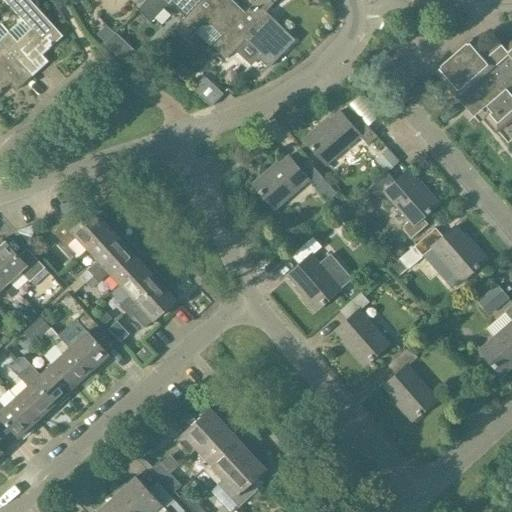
[(62,36),(29,0),(3,0),(22,20),(8,32),(1,23),(0,24),(0,41),(32,76),(48,61),(42,54),(62,36)]
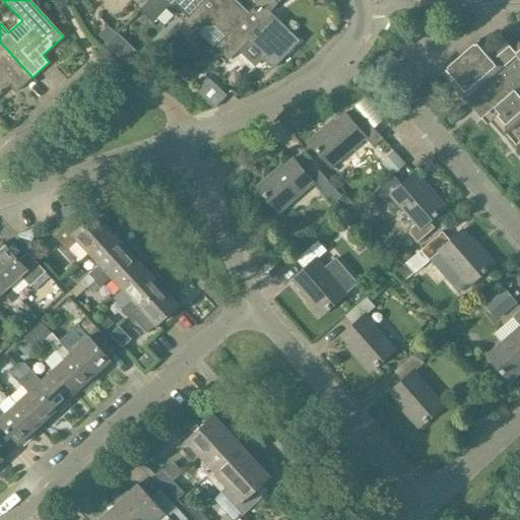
[(168,6),(177,6),(189,16),(204,0),(148,0),(140,9),(153,21),(168,6)]
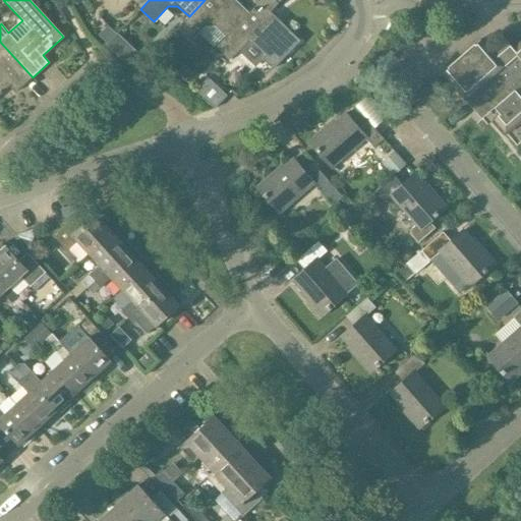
[(206,26),(216,25),(227,37),(249,12),(236,0),(205,0),(189,16),(178,29),(191,42),(206,26)]
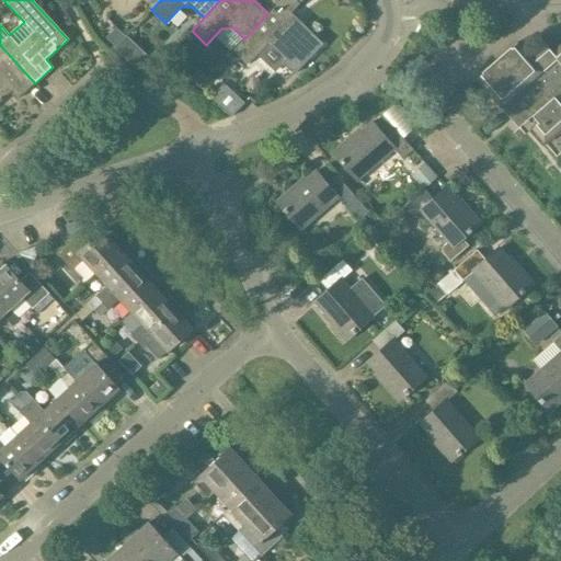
[(244,39),(235,49),(249,63),(256,54),(275,71),(283,64),(294,73),(294,75),(305,64),(323,43),(312,33),(292,12),(300,3),(296,0),(279,0),(268,13),(244,39)]
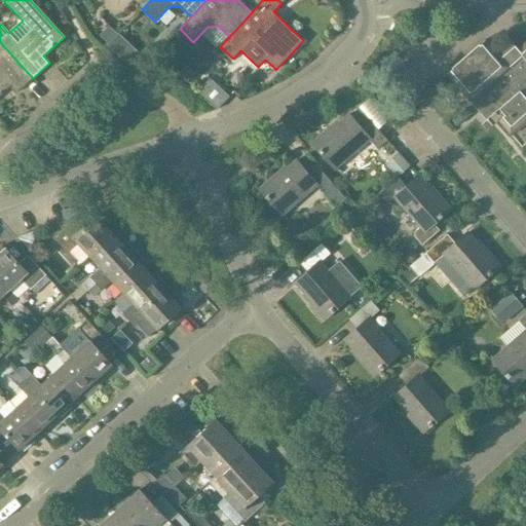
[(525,39),(517,47),(511,41),(497,51),(485,39),(445,74),(480,114),(494,103),(503,115),(494,123),(506,137),(525,120),(525,39)]
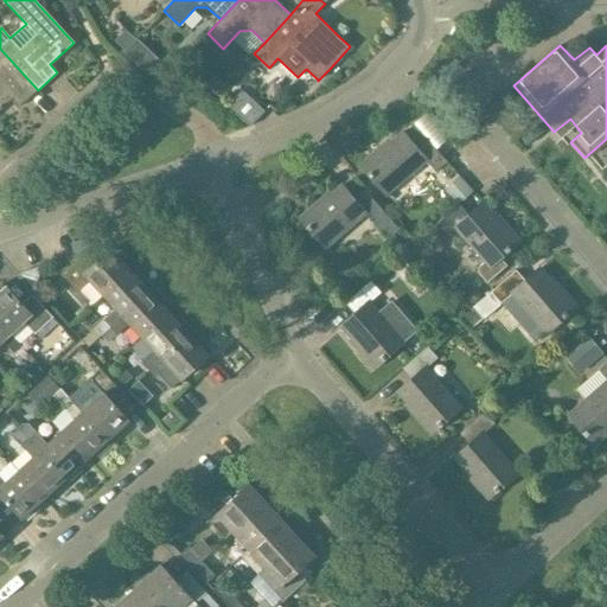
[(38,90),(0,49),(0,108),(11,100),(18,108),(38,90)]
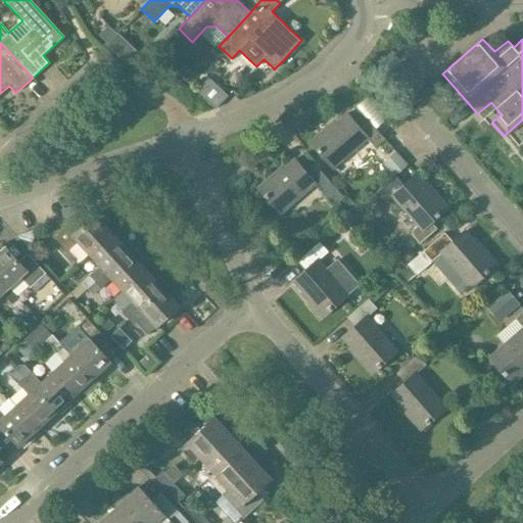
[(129,65),(136,73),(143,64),(136,57),(129,65)]
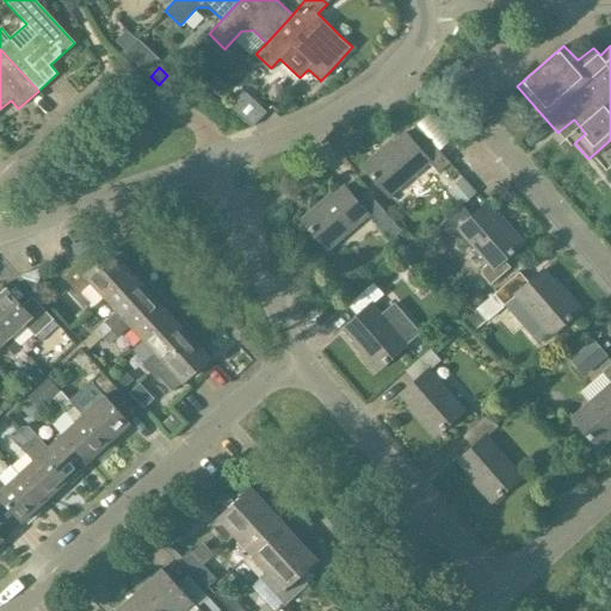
[(208,85),(216,93),(226,84),(216,75),(208,85)]
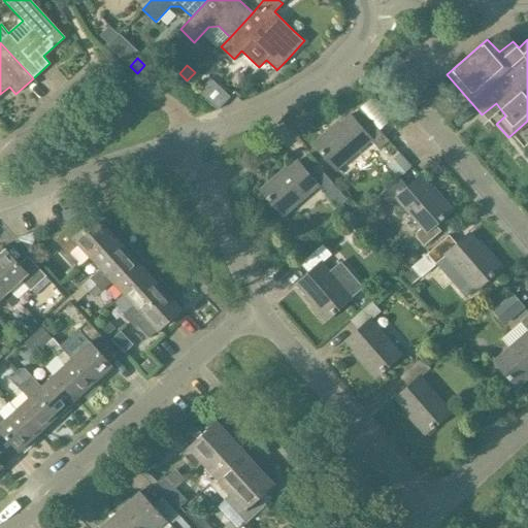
[(197,91),(217,109),(230,96),(210,77),(197,91)]
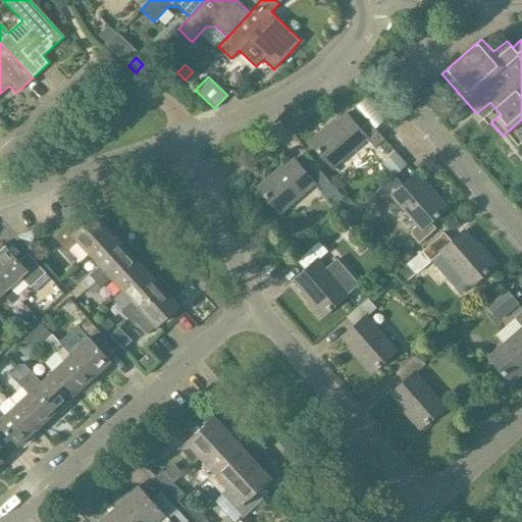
[(369,94),(355,106),(366,118),(365,118),(379,135),(380,136),(381,136),(395,123),(394,122),(369,94)]
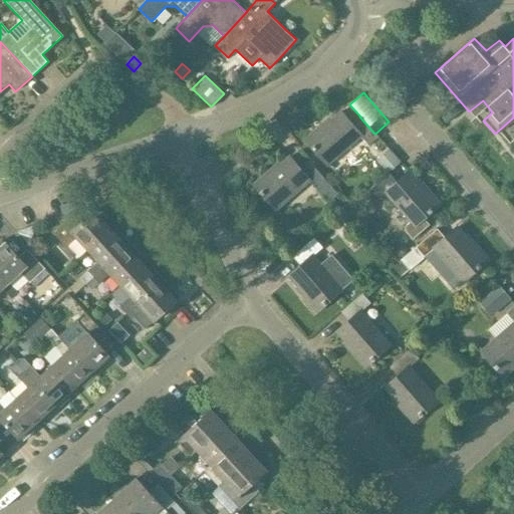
[(306,142),(326,165),(360,136),(368,146),(377,138),(374,134),(359,116),(350,124),(340,112),(306,142)]
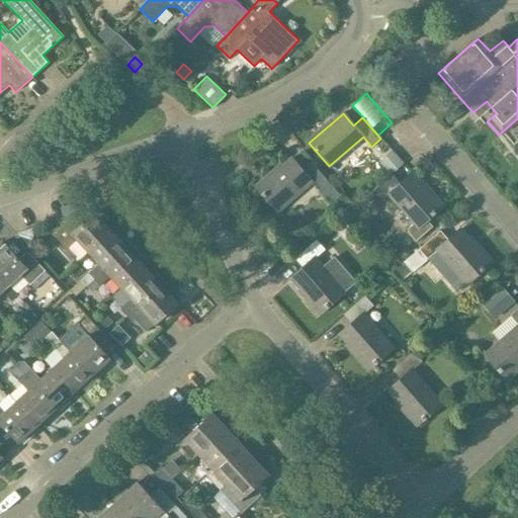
[(290,159),(257,187),(277,211),(311,183),(312,182),(331,204),(340,196),(329,184),(311,163),(301,171),(290,159)]
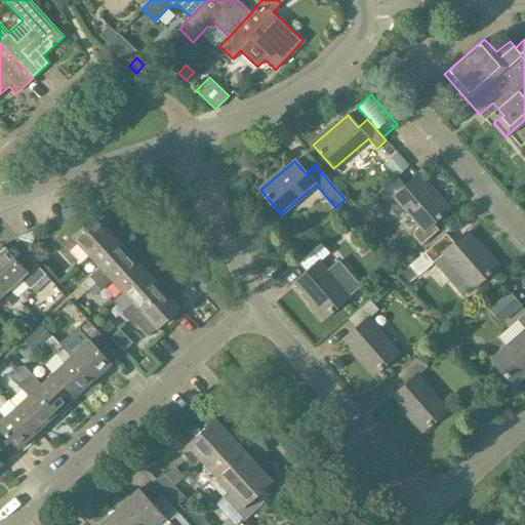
[(420,245),(438,230),(432,223),(446,209),(417,175),(404,187),(396,176),(374,196),(382,206),(393,198),(418,227),(413,231),(413,236),(420,245)]
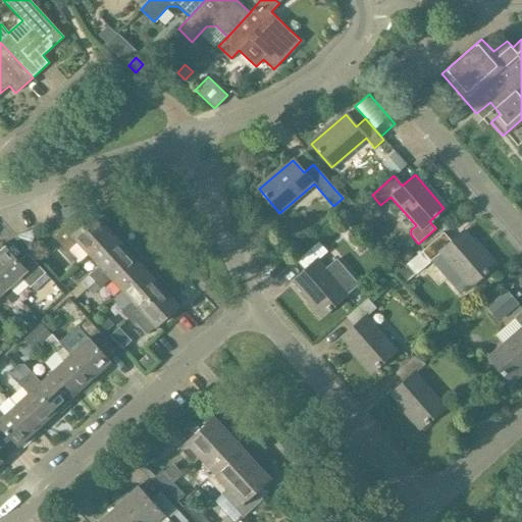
[(76,242),(88,253),(112,230),(107,225),(110,222),(100,211),(97,214),(96,212),(91,217),(83,208),(53,236),(66,251),(76,242)]
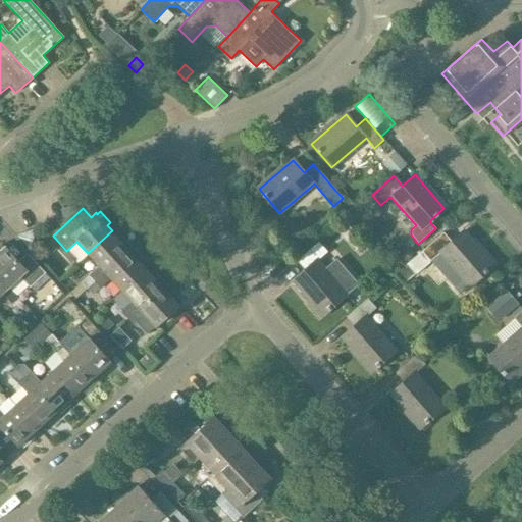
[(82,281),(88,288),(132,247),(120,235),(118,238),(112,230),(88,253),(99,266),(82,281)]
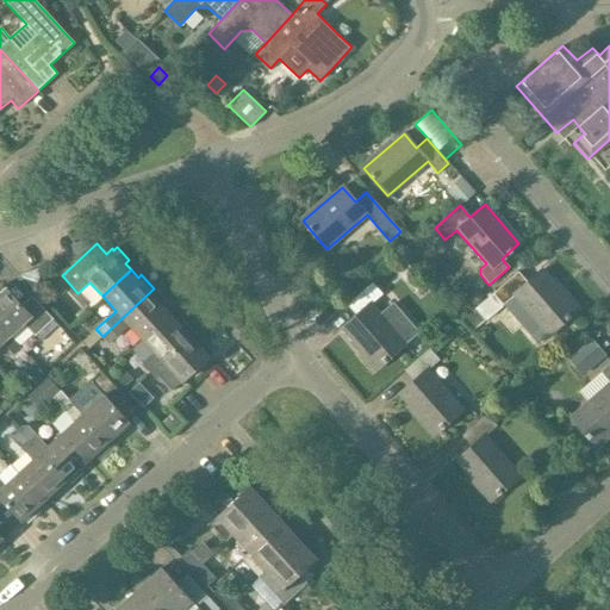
[(504,305),(537,342),(548,334),(576,309),(541,271),(528,282),(518,272),(465,318),(474,330),(504,305)]
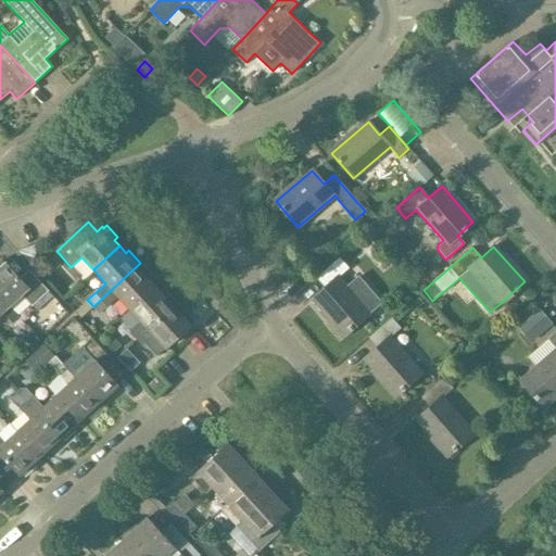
[(342,336),(368,313),(337,278),(348,268),(338,258),(315,278),(324,288),(311,300),(342,336)]
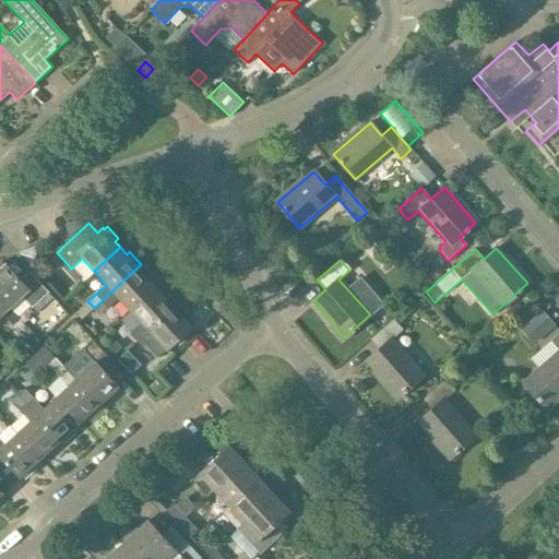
[(0,297),(9,307),(22,295),(32,307),(48,292),(30,271),(20,280),(6,263),(4,264),(1,261),(0,261),(0,297)]
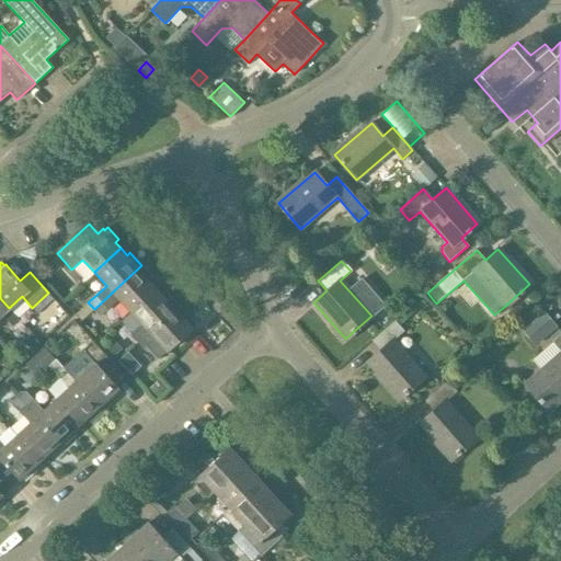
[(94,309),(100,317),(107,310),(119,299),(130,311),(156,287),(151,282),(153,278),(141,265),(94,309)]
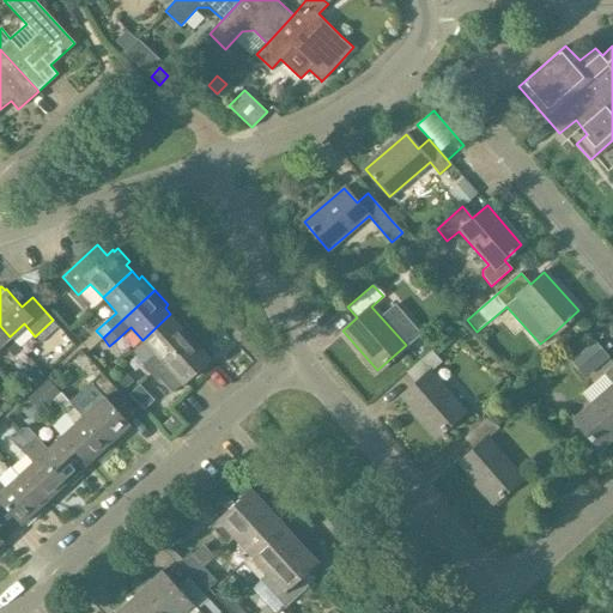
[(144,366),(150,372),(194,333),(181,319),(177,322),(170,314),(143,340),(156,354),(144,366)]
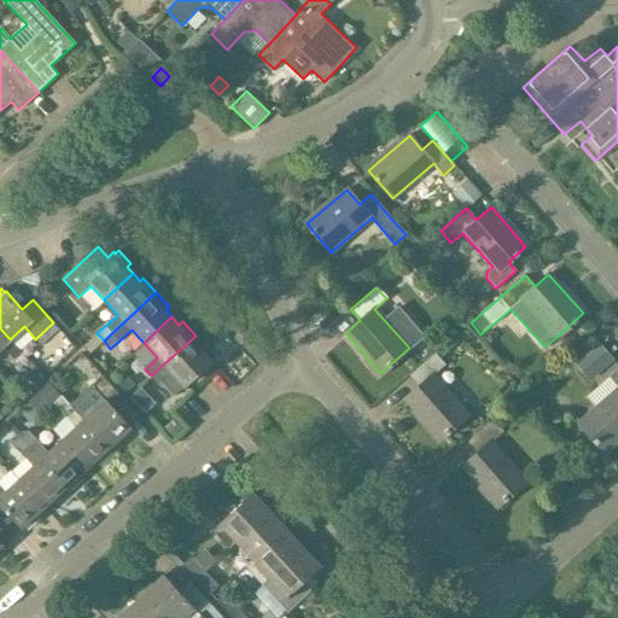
[(0,348),(3,347),(15,359),(22,353),(10,339),(0,328),(0,348)]
